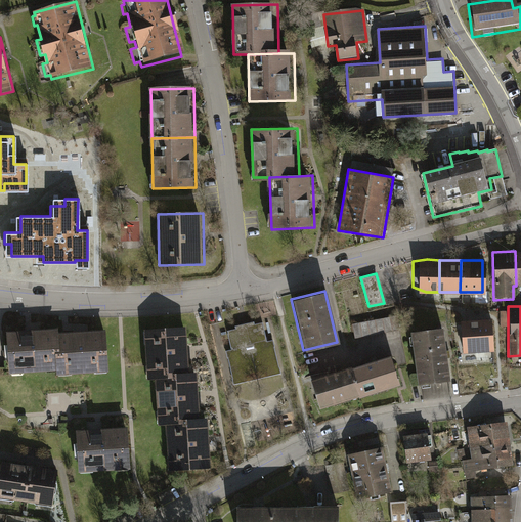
[(397,315),(353,323),(357,341),(401,332),(397,315)]
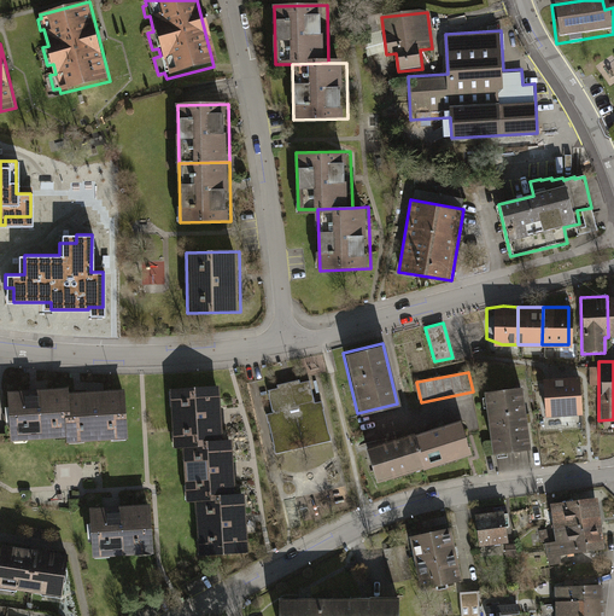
[(578,377),(542,379),(544,413),(580,411),(578,377)]
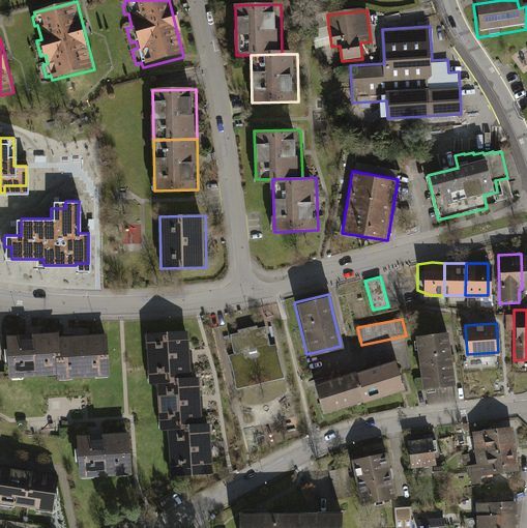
[(226,355),(235,388),(284,375),(274,342),(269,344),(264,327),(257,329),(256,325),(237,330),(238,333),(230,336),(234,353),(226,355)]
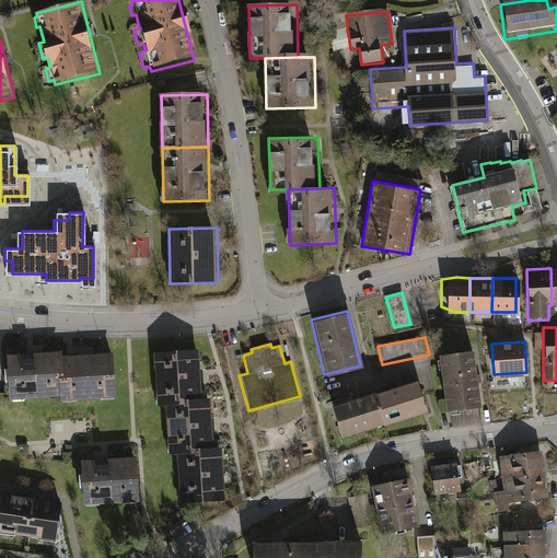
[(199,350),(153,352),(157,404),(166,404),(202,400),(199,350)]
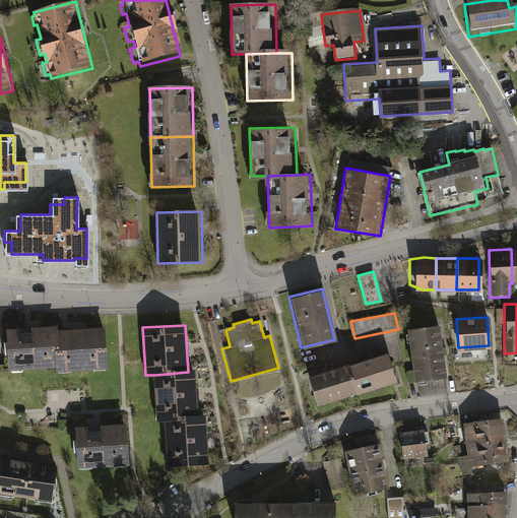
[(8,370),(55,367),(53,330),(53,326),(5,329),(8,370)]
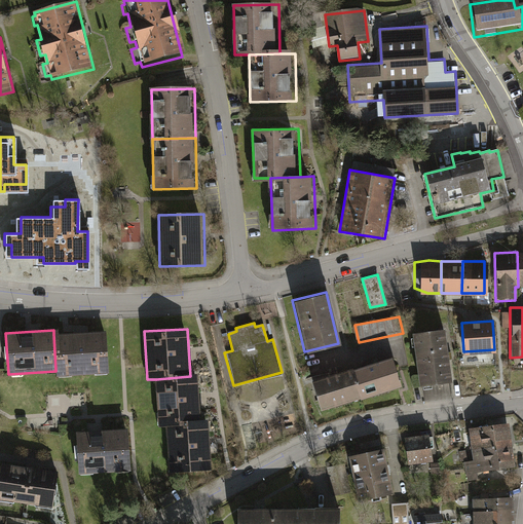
[(442,330),(413,334),(420,386),(449,382),(442,330)]
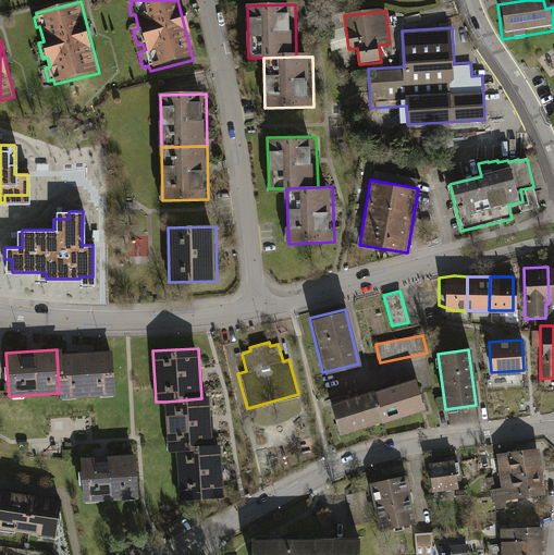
[(59,393),(60,398),(111,395),(109,350),(57,354),(59,393)]
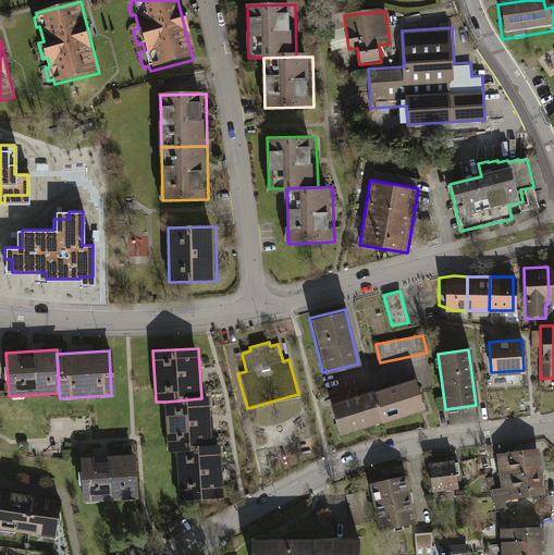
[(418,379),(376,392),(384,419),(427,406),(418,379)]
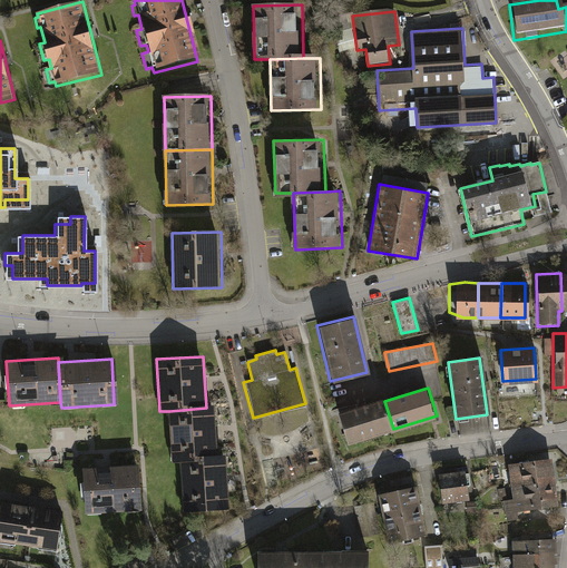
[(384,401),(336,415),(345,444),(393,429),(384,401)]
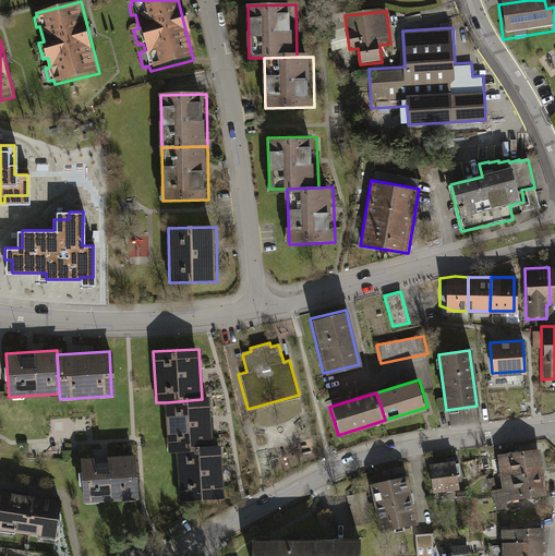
[(202,399),(166,402),(169,448),(178,448),(213,446),(209,399),(202,399)]
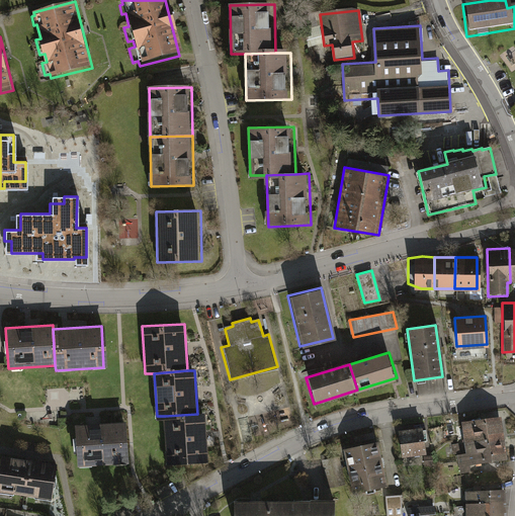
[(197,414),(165,416),(168,465),(207,463),(204,413),(197,414)]
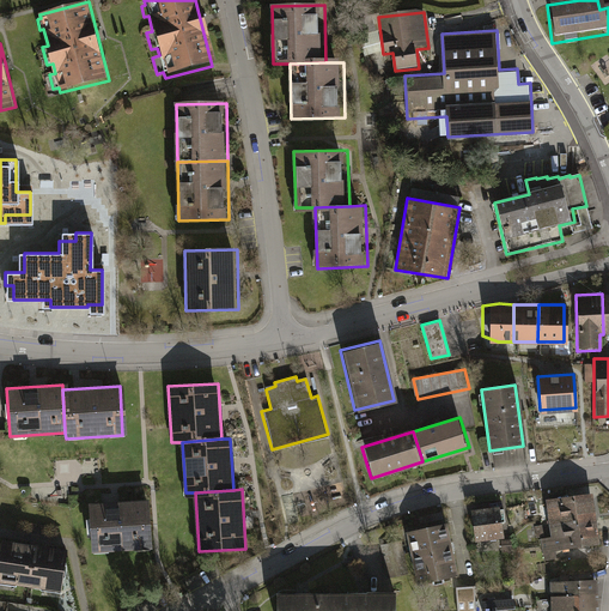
[(598,531),(594,492),(571,495),(573,516),(561,518),(562,527),(552,528),(552,536),(598,531)]
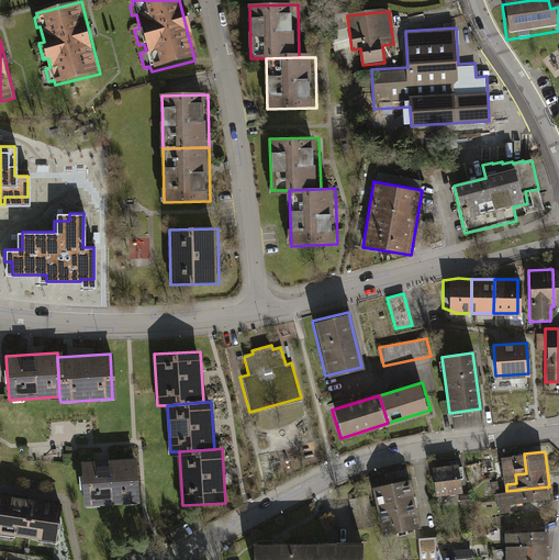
[(524,454),(498,457),(501,485),(506,484),(516,483),(515,474),(526,473),(524,454)]
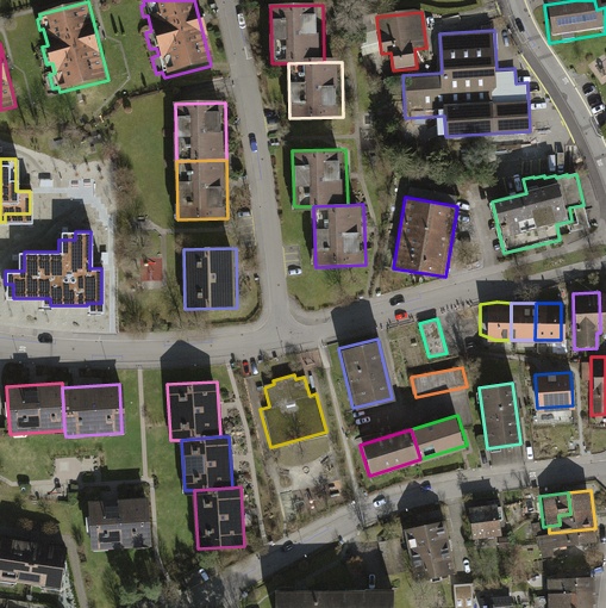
[(148,497),(92,500),(94,547),(149,545),(148,497)]
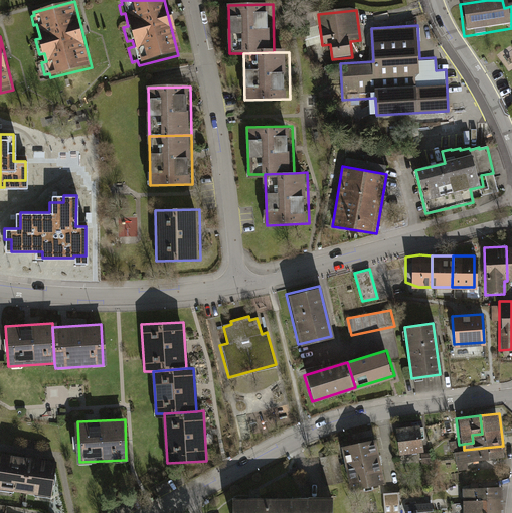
[(420,424),(394,429),(398,451),(420,448),(418,437),(422,437),(420,424)]
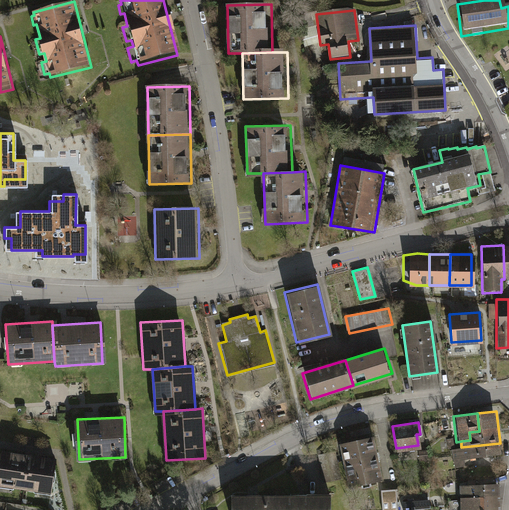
[(374,438),(340,444),(348,487),(383,481),(374,438)]
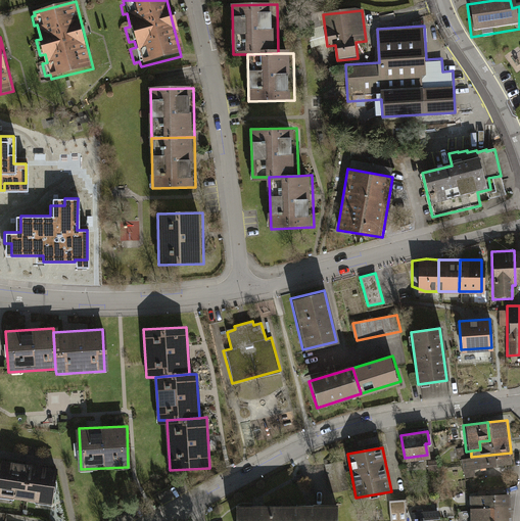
[(512,465),(511,453),(471,457),(461,459),(463,477),(475,475),(474,470),(512,465)]
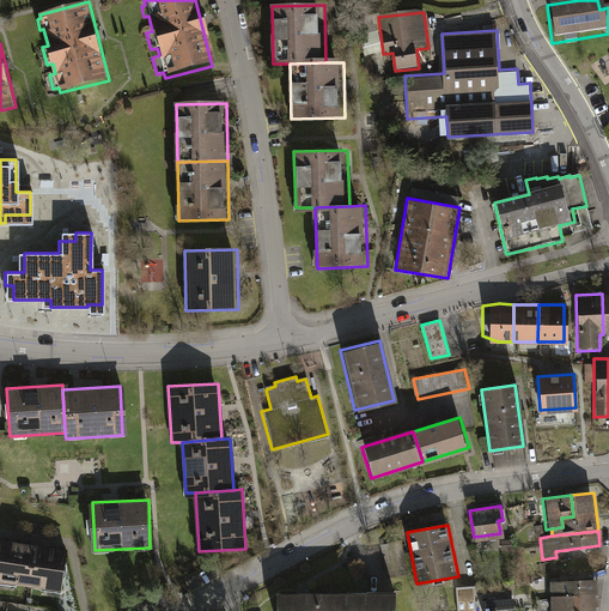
[(0,540),(0,582),(60,592),(66,550),(0,540)]
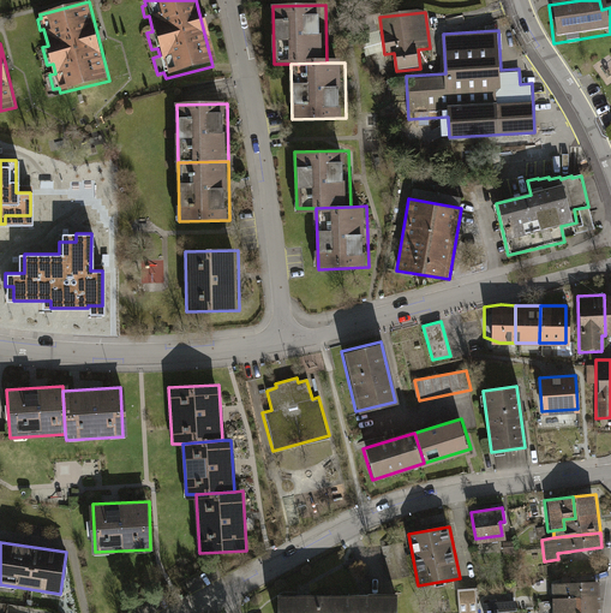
[(402,542),(381,546),(388,579),(408,575),(402,542)]
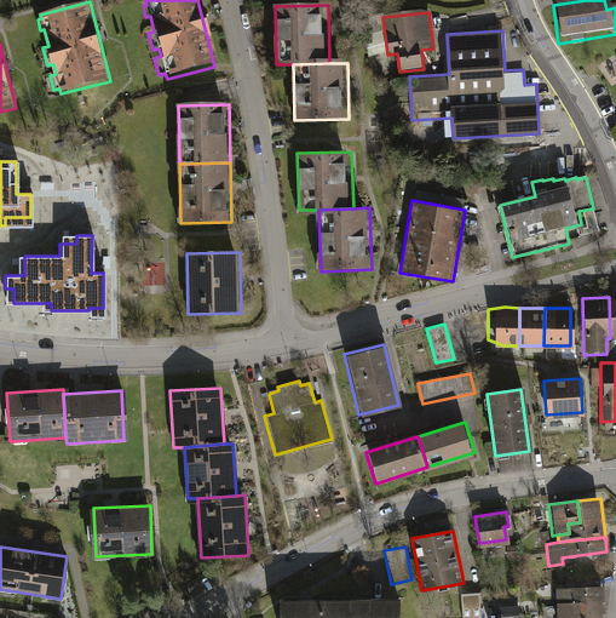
[(604,587),(557,588),(557,604),(604,602),(604,587)]
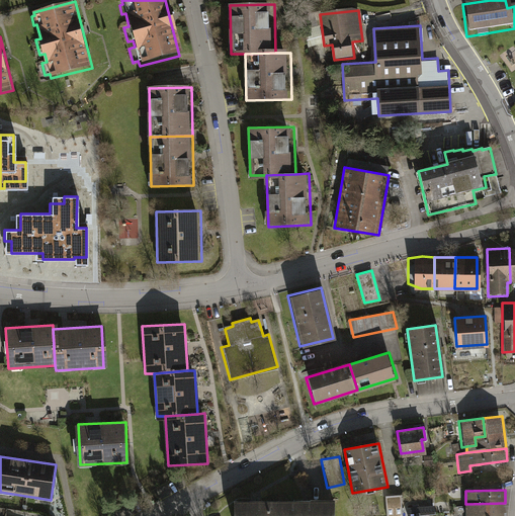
[(451,499),(433,499),(433,514),(451,514),(451,499)]
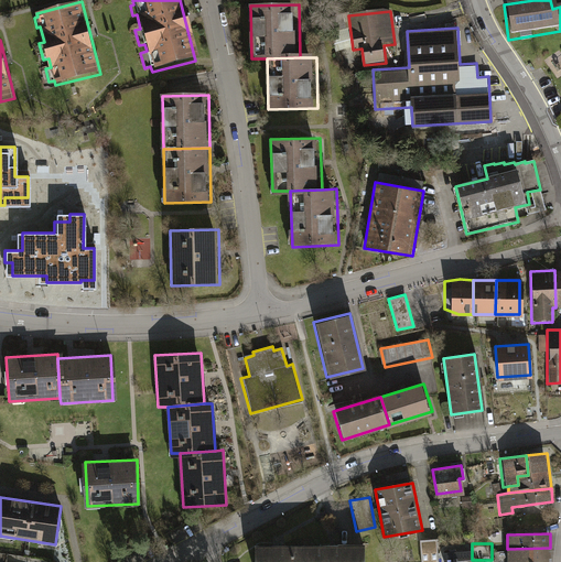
[(314,561),(315,546),(254,546),(252,561),(314,561)]
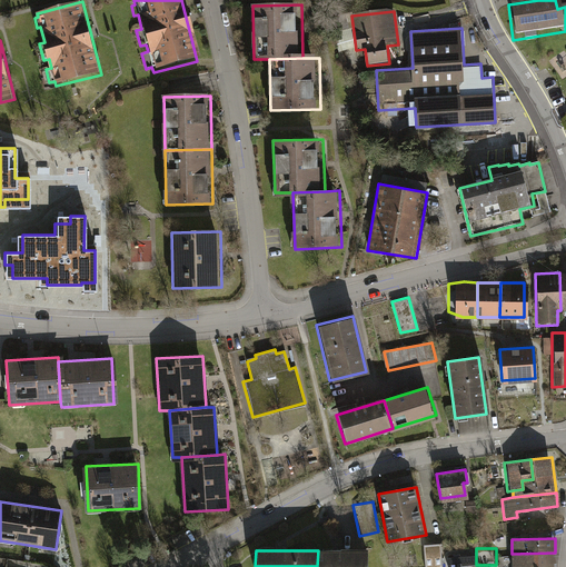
[(371,566),(373,550),(318,550),(317,566),(371,566)]
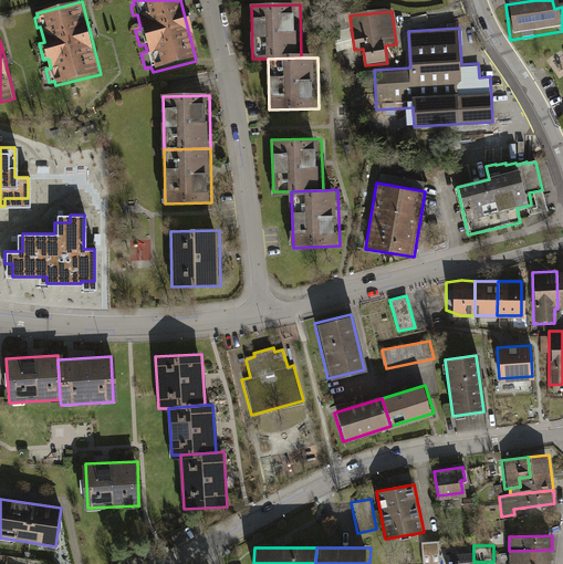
[(552,563),(552,550),(509,551),(509,563),(552,563)]
